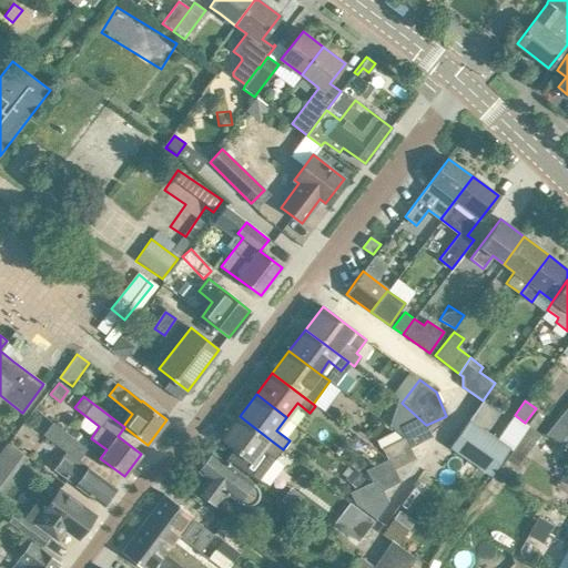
[(283,449),(270,439),(240,416),(222,439),(234,448),(227,458),(259,482),(283,449)]
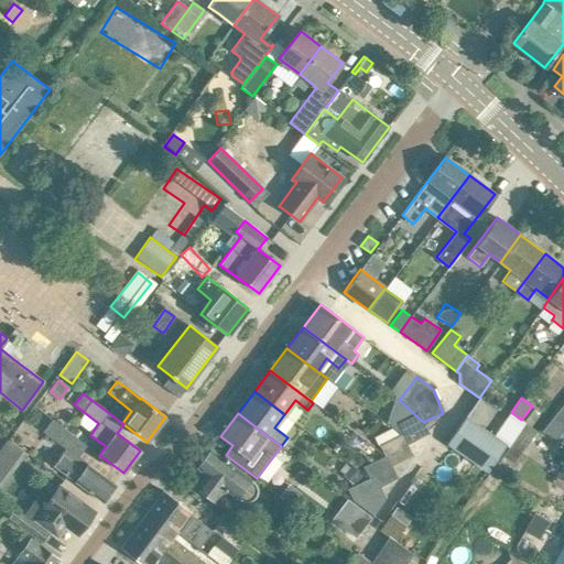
[(423,422),(413,413),(396,422),(401,433),(407,444),(429,434),(423,422)]
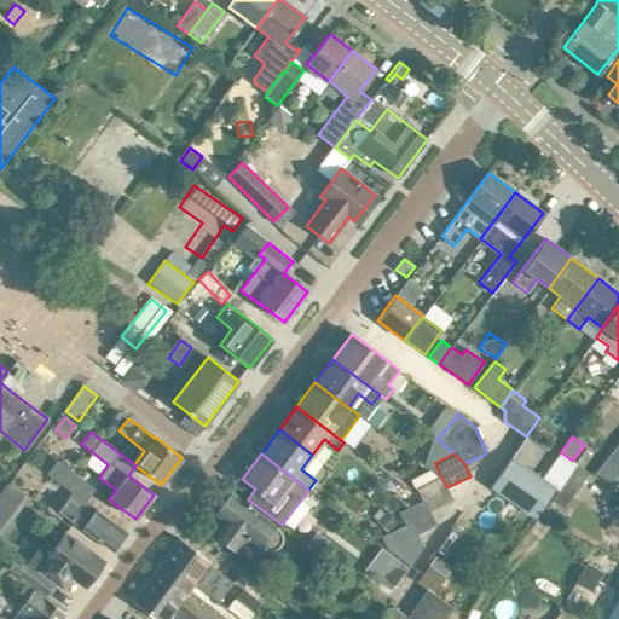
[(556,489),(510,457),(490,487),(536,519),(556,489)]
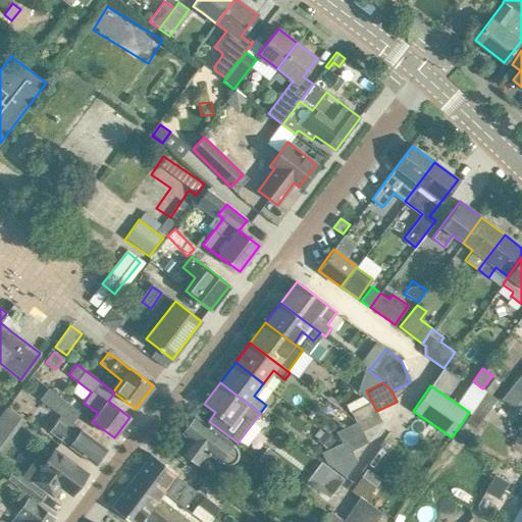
[(106,448),(71,422),(80,411),(48,388),(40,400),(60,415),(49,431),(94,465),(106,448)]
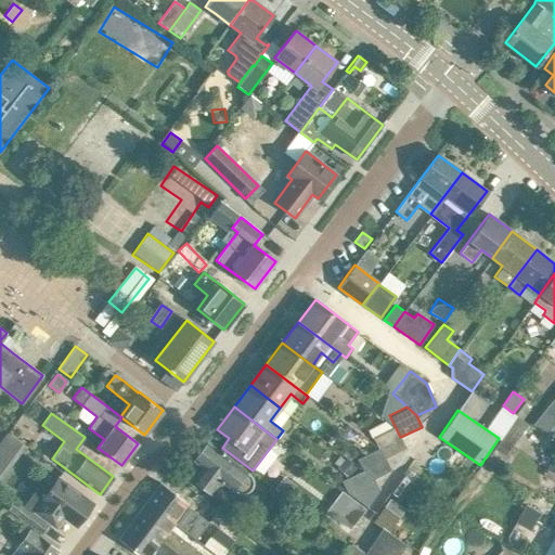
[(528,424),(517,416),(483,463),(495,470),(528,424)]
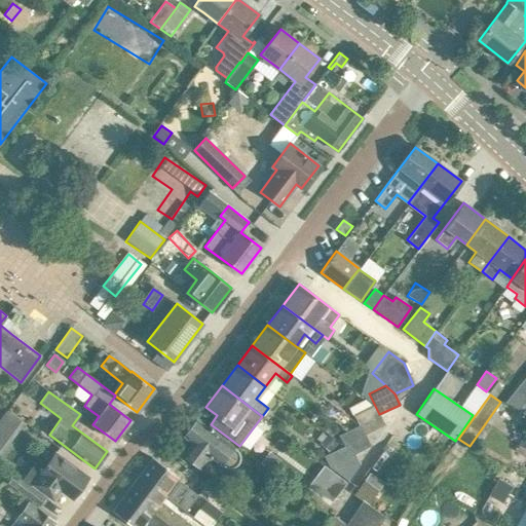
[(525,414),(525,396),(517,410),(525,414)]
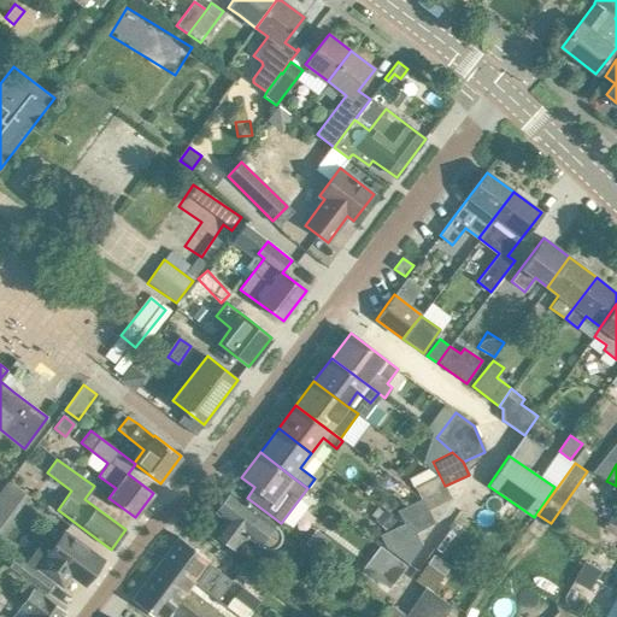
[(451,500),(445,486),(439,474),(413,486),(421,499),(428,510),(451,500)]
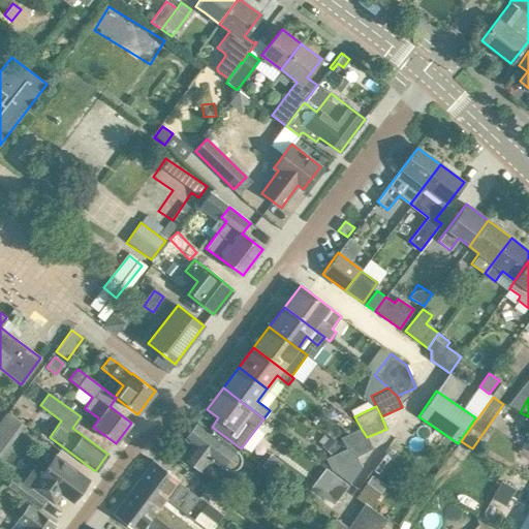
[(3,413),(0,417),(0,456),(21,425),(3,413)]
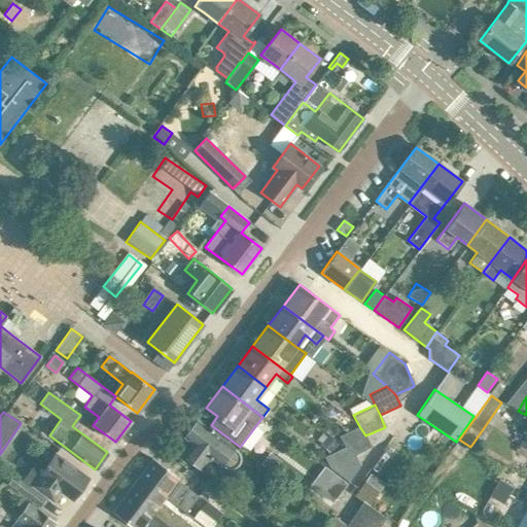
[(236,450),(212,431),(213,430),(210,428),(209,429),(197,420),(184,436),(192,444),(182,455),(200,468),(209,456),(223,467),(225,468),(229,469),(232,469),(235,468),(237,466),(239,463),(240,461),(240,458),(240,455),(238,452),(236,450)]
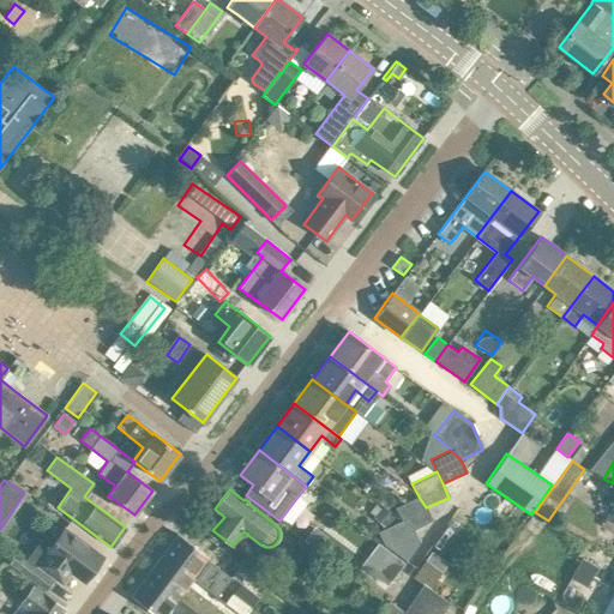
[(432,521),(426,507),(419,497),(395,509),(401,521),(413,530),(432,521)]
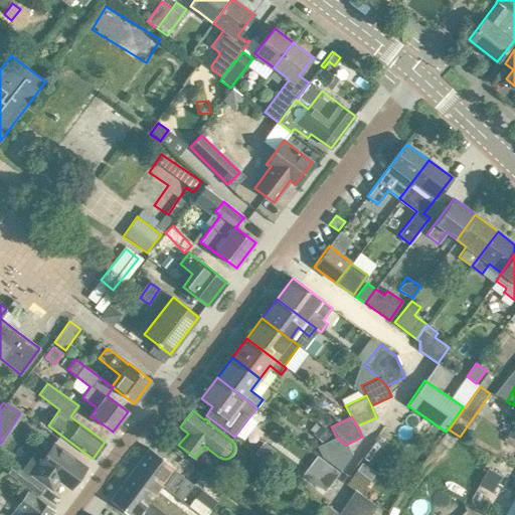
[(321,427),(313,436),(321,445),(330,436),(321,427)]
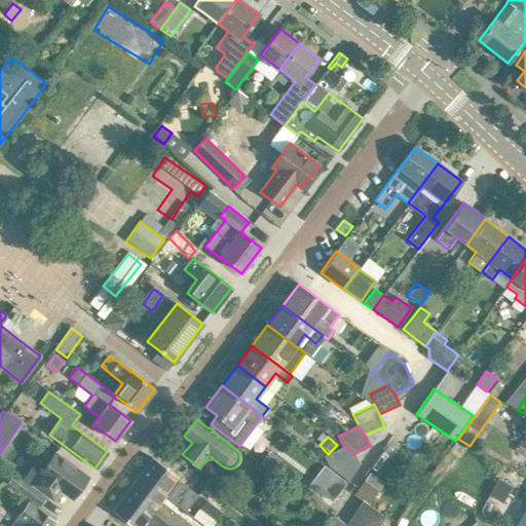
[(359,464),(353,454),(343,446),(328,454),(324,456),(329,467),(348,480),(359,464)]
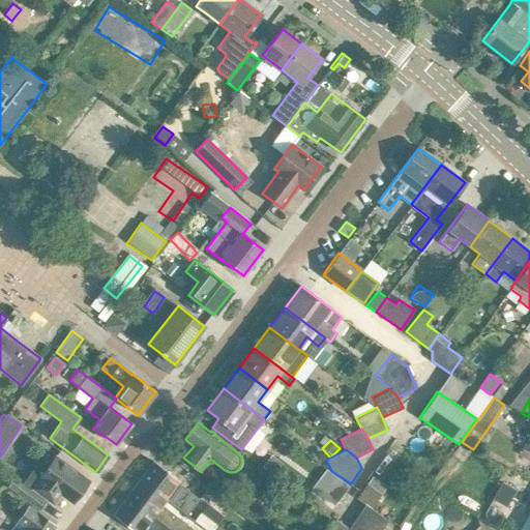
[(72,503),(89,480),(72,469),(56,457),(47,469),(38,463),(23,483),(30,489),(53,505),(61,494),(72,503)]
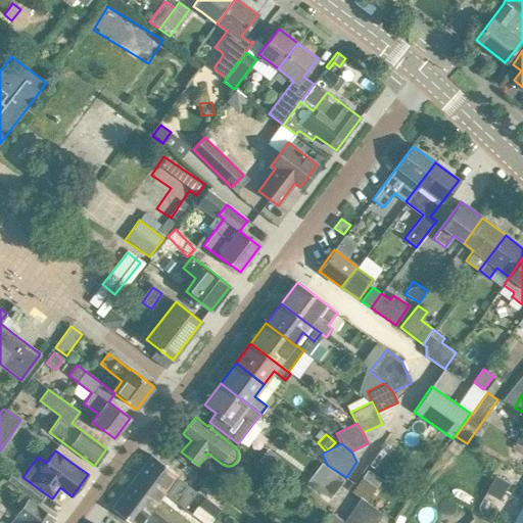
[(281,462),(267,450),(258,461),(273,472),(281,462)]
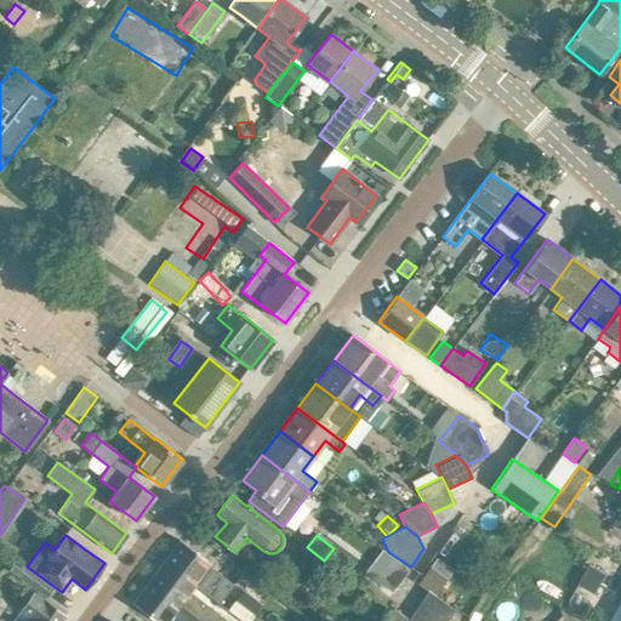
[(233,585),(209,567),(211,564),(180,540),(164,560),(195,585),(194,585),(218,604),(233,585)]
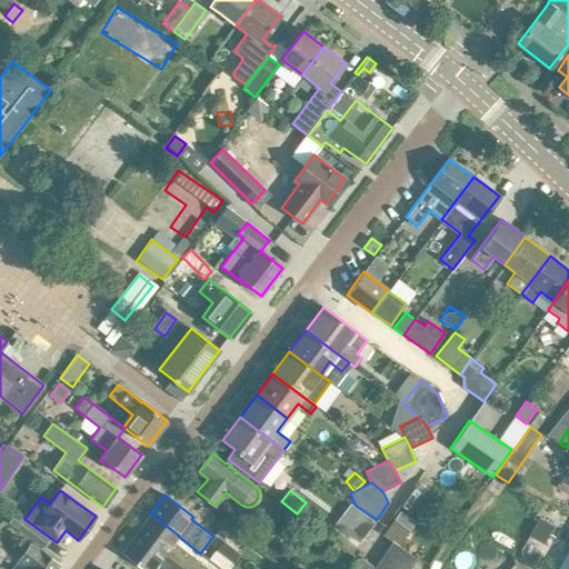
[(352,508),(345,519),(356,528),(348,538),(359,547),(375,525),(352,508)]
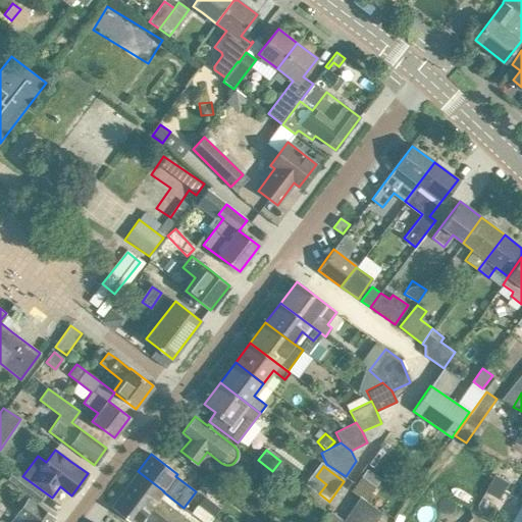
[(190,521),(159,499),(163,491),(164,491),(138,471),(124,489),(167,521),(190,521)]
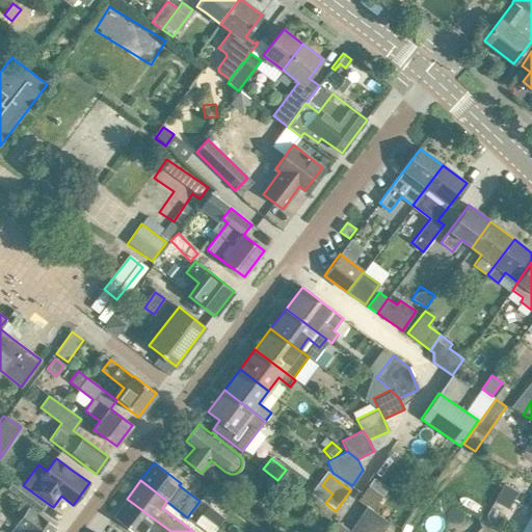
[(504,484),(499,493),(512,501),(517,493),(504,484)]
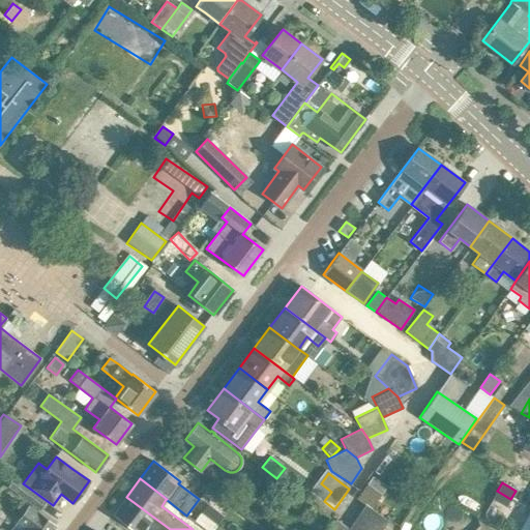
[(367,483),(360,493),(375,503),(382,494),(367,483)]
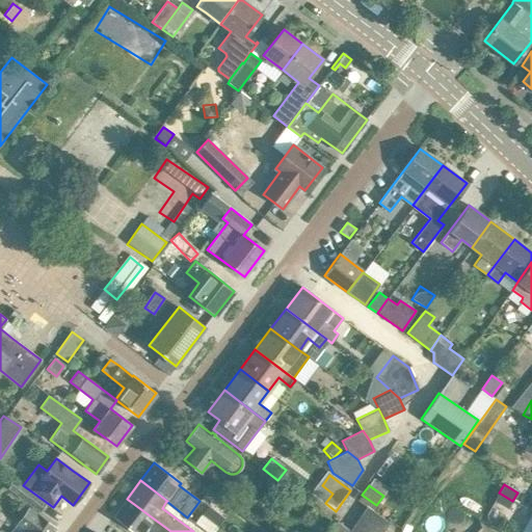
[(17,495),(41,511),(47,503),(23,486),(17,495)]
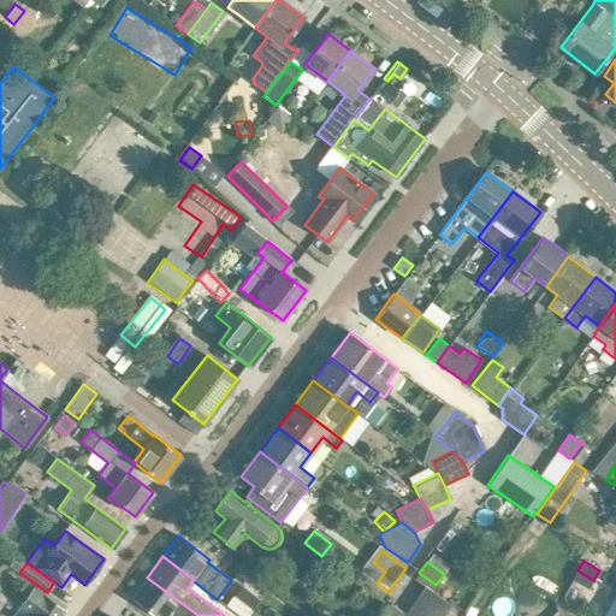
[(593,580),(578,570),(570,580),(587,590),(593,580)]
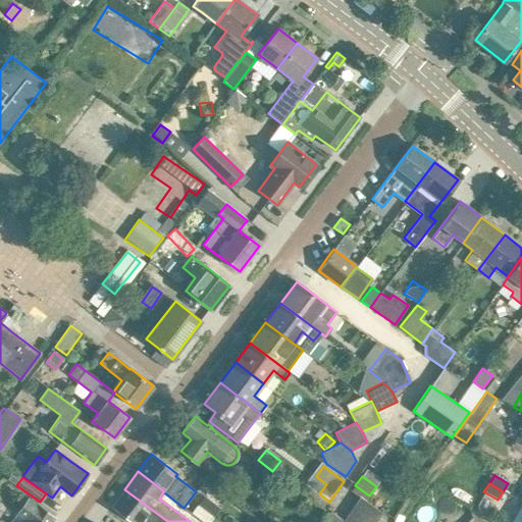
[(167,521),(124,489),(111,507),(131,521),(140,521),(144,518),(148,521),(167,521)]
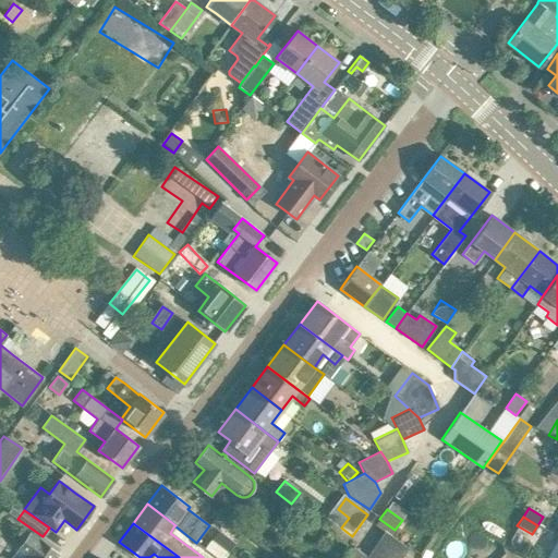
[(368,557),(401,557),(409,548),(385,531),(367,557),(368,557)]
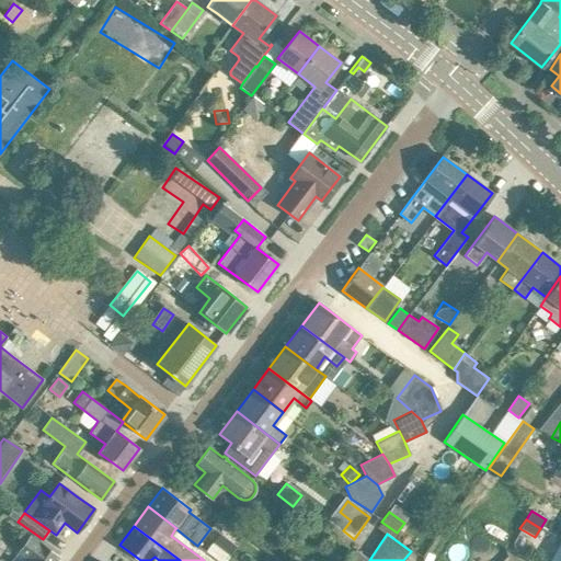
[(56,560),(59,557),(42,544),(39,542),(38,544),(30,537),(20,551),(29,558),(25,560),(56,560)]
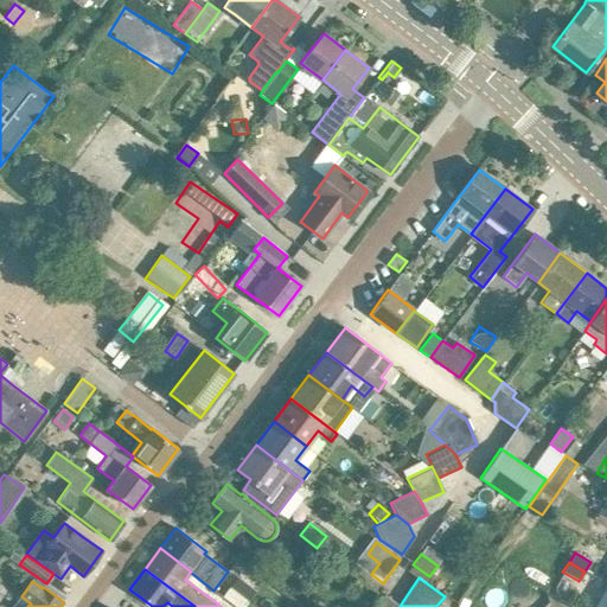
[(230,587),(223,598),(235,606),(243,606),(249,601),(230,587)]
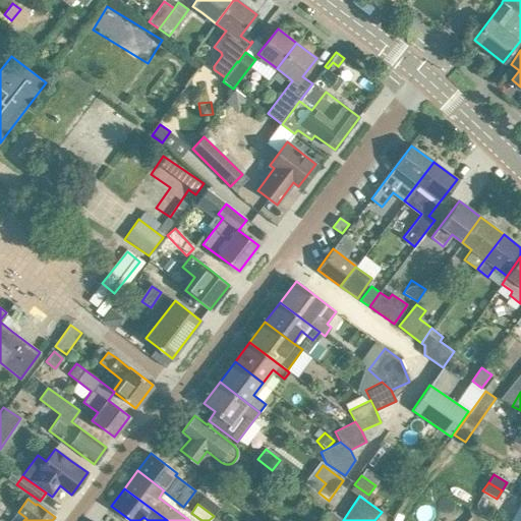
[(331,511),(324,520),(342,520),(343,520),(331,511)]
